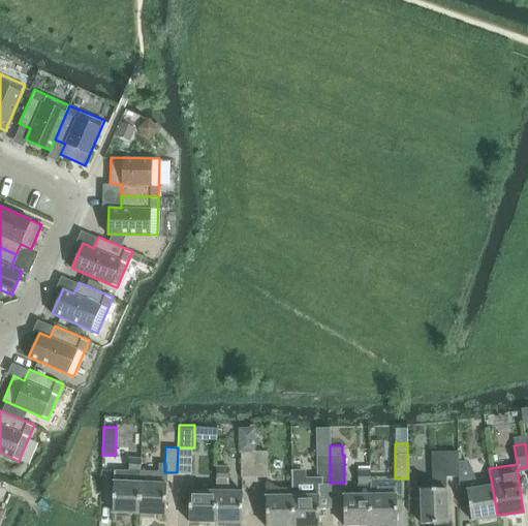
[(178,447),(177,472),(190,473),(191,447),(178,447)]
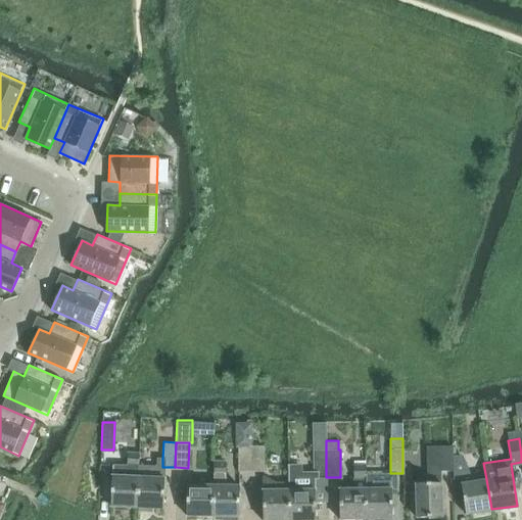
[(427,482),(415,482),(416,517),(441,516),(440,470),(452,470),(452,460),(452,444),(427,445),(427,477),(427,482)]
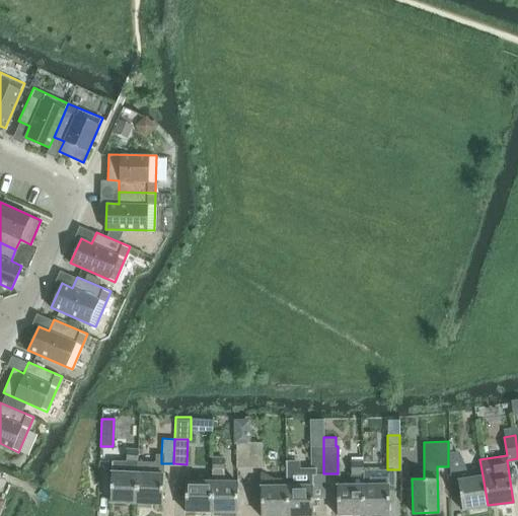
[(248,466),(249,442),(236,442),(236,443),(236,466),(248,466)]
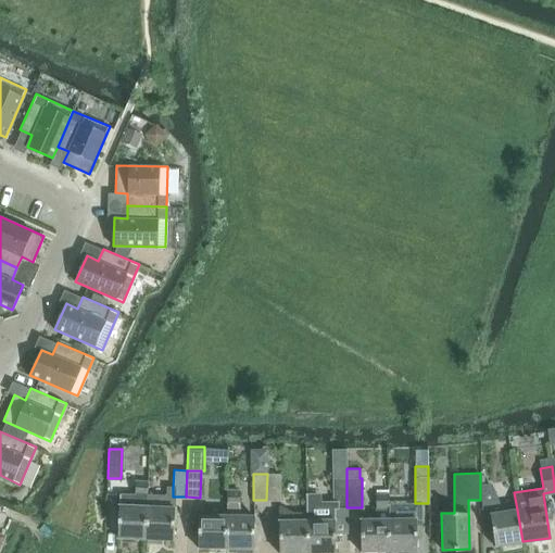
[(280,474),(267,474),(266,500),(280,500),(280,474)]
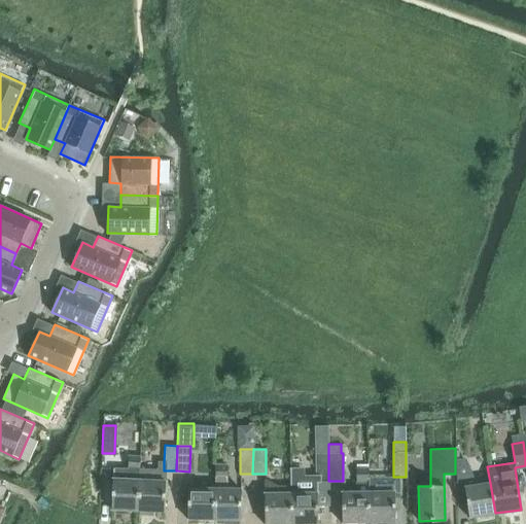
[(328,453),(315,453),(315,481),(328,481),(328,453)]
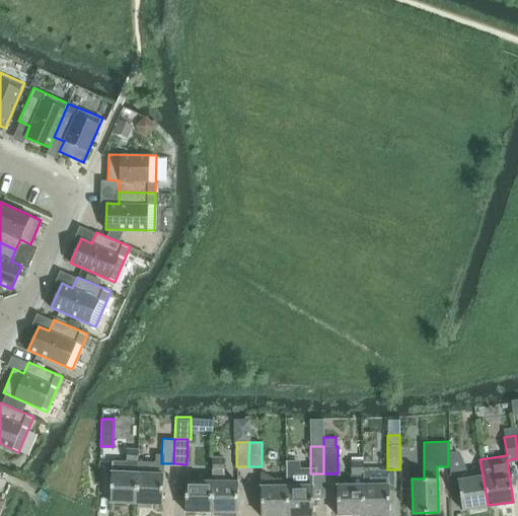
[(138,448),(126,448),(125,461),(137,461),(137,460),(138,448)]
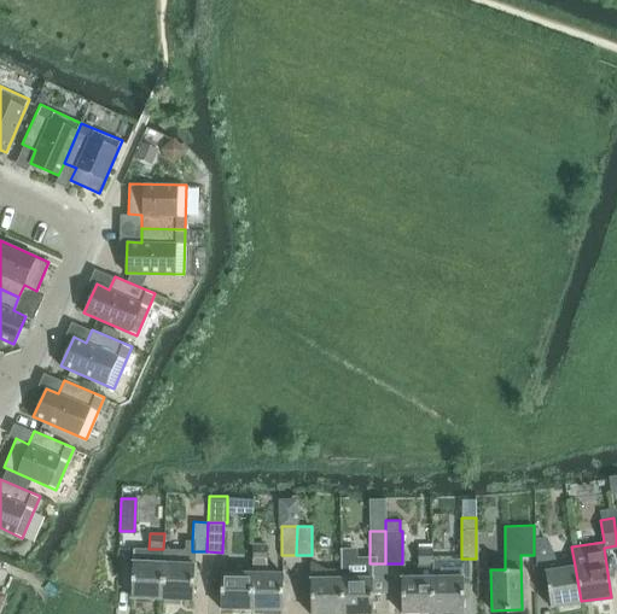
[(192,551),(192,542),(184,541),(184,549),(163,548),(163,549),(162,562),(161,597),(192,600),(195,551),(192,551)]
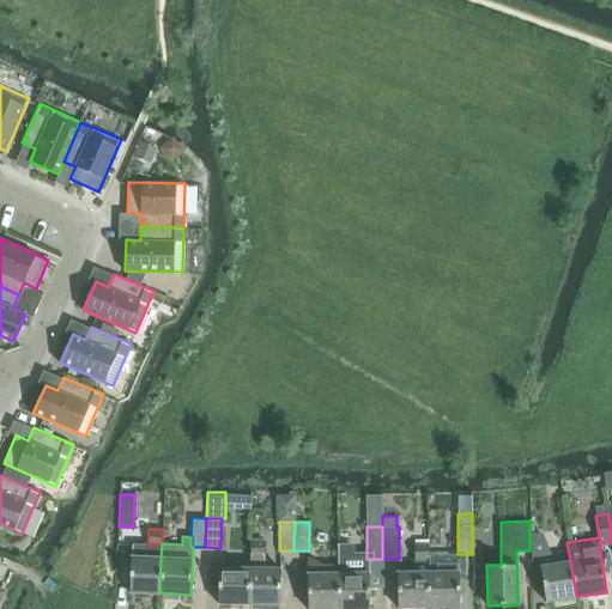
[(529,550),(529,571),(540,570),(545,601),(576,596),(570,561),(553,564),(543,537),(529,539),(529,550)]
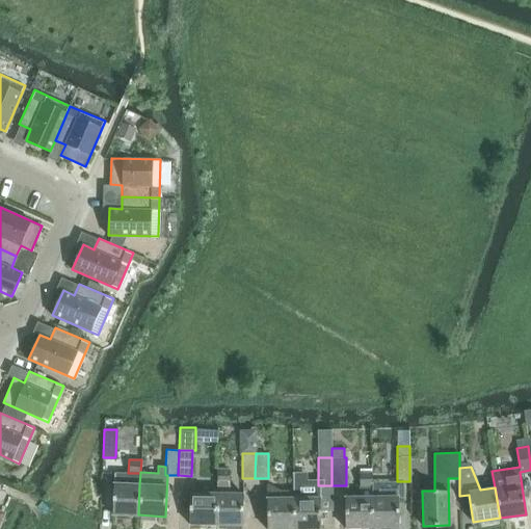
[(217,469),(216,482),(229,482),(229,469),(217,469)]
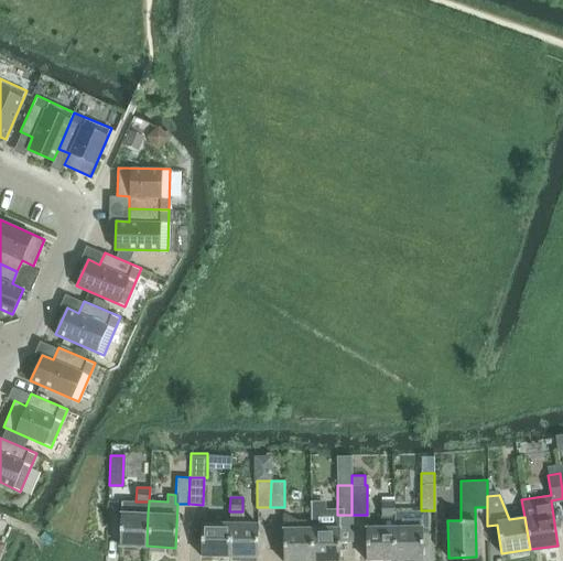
[(136,502),(122,500),(120,500),(119,545),(147,546),(148,514),(149,502),(136,502)]
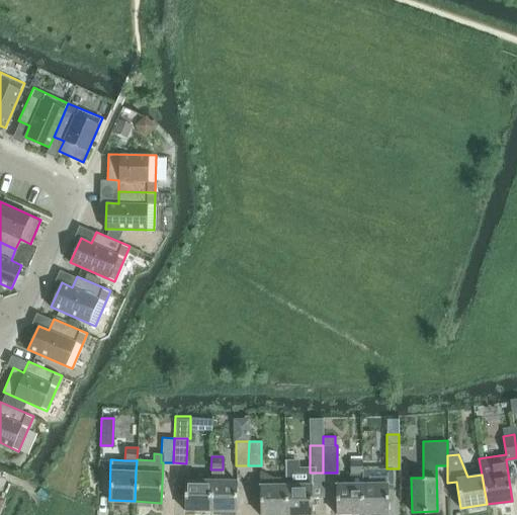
[(335,484),(336,514),(363,513),(362,483),(362,473),(361,459),(350,459),(349,459),(350,473),(352,473),(352,483),(335,484)]
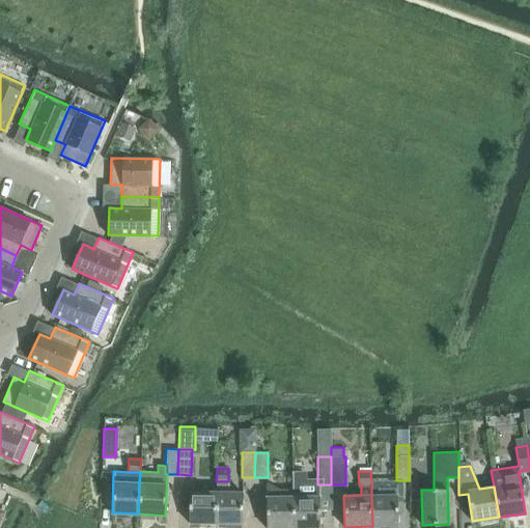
[(382,471),(370,471),(371,484),(382,484),(382,471)]
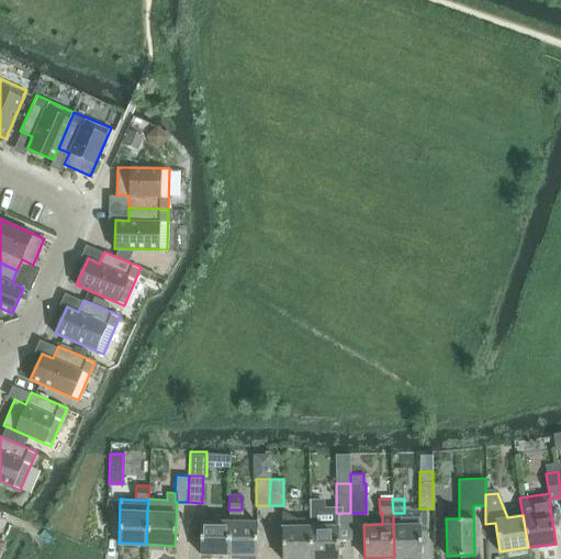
[(228,510),(228,521),(228,554),(240,555),(240,558),(256,558),(256,555),(257,555),(257,522),(244,521),(242,510),(228,510)]
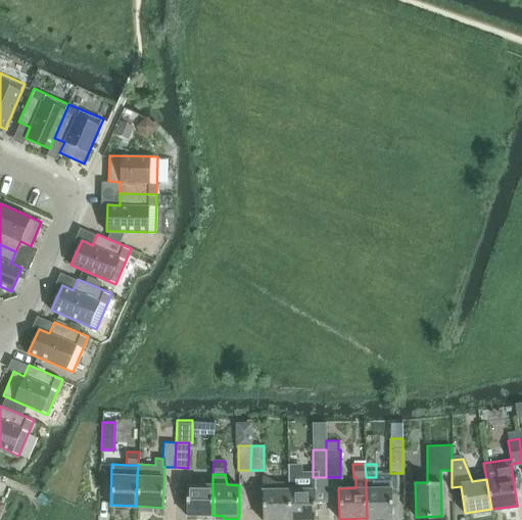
[(264,475),(262,475),(262,519),(268,519),(288,519),(288,489),(288,481),(275,481),(264,475)]
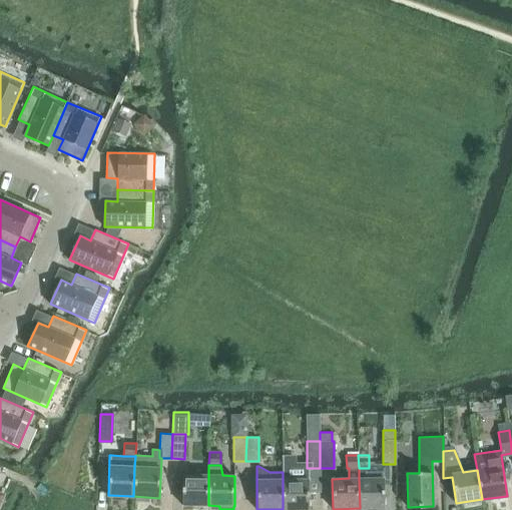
[(369,468),(359,468),(359,478),(360,508),(384,508),(384,478),(382,478),(382,468),(370,468),(369,468)]
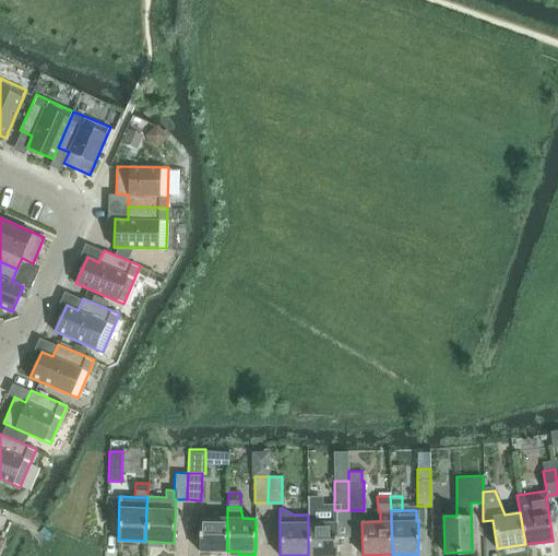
[(199,549),(227,551),(227,518),(199,518),(199,549)]
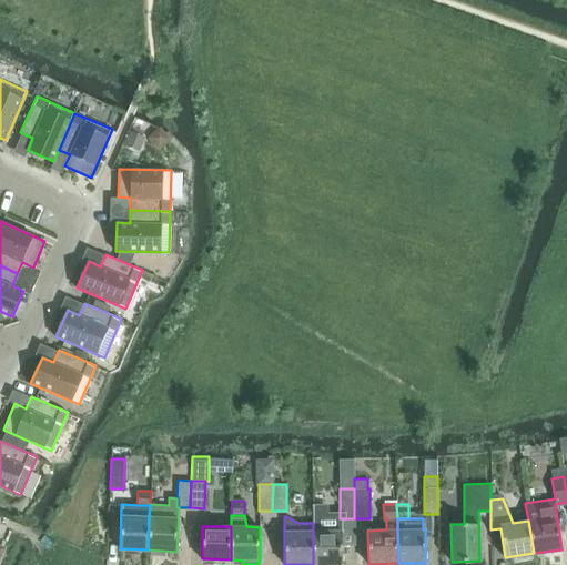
[(313,532),(313,564),(342,564),(342,531),(313,532)]
